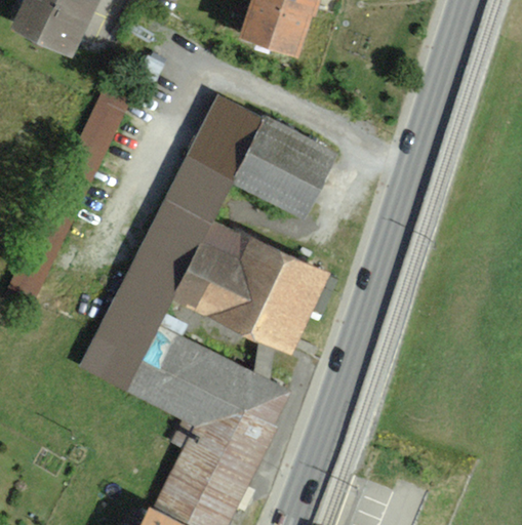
[(73,57),(98,0),(19,0),(7,28),(73,57)]
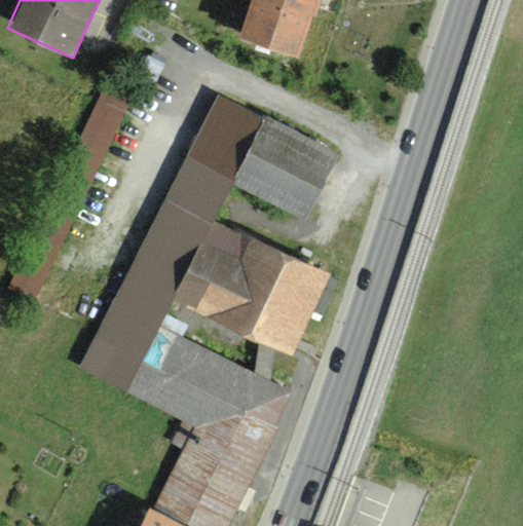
[(320,0),(250,0),(238,36),(301,57),(320,0)]
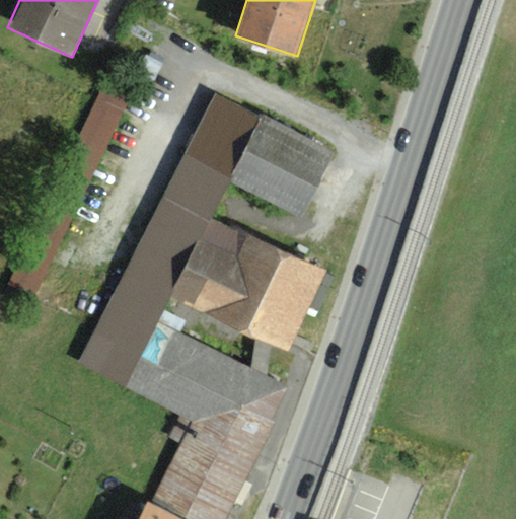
[(100,83),(3,294),(31,307),(129,96),(100,83)]
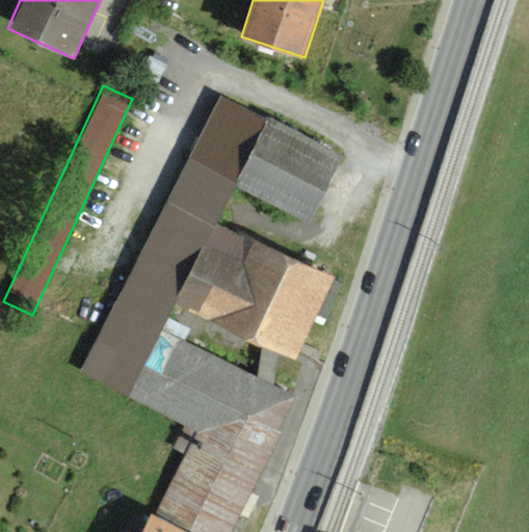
[(152,514),(188,531),(230,531),(296,398),(163,331),(176,304),(217,222),(235,185),(267,121),(217,97),(80,374),(193,430),(152,514)]
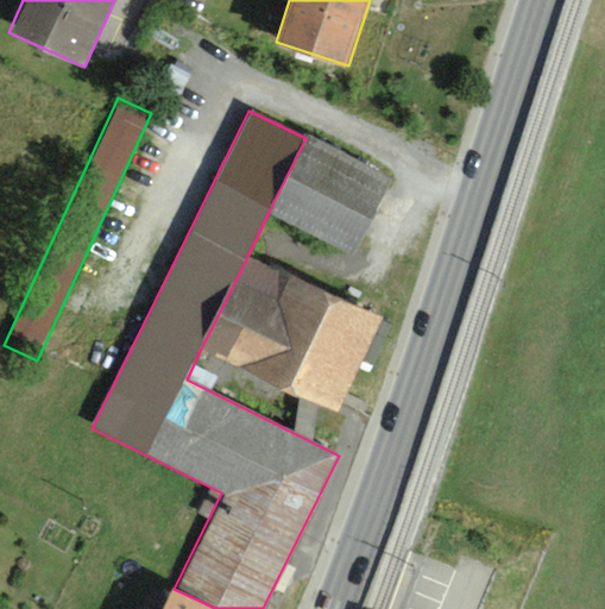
[(353,253),(392,175),(308,133),(306,138),(269,212),(353,253)]
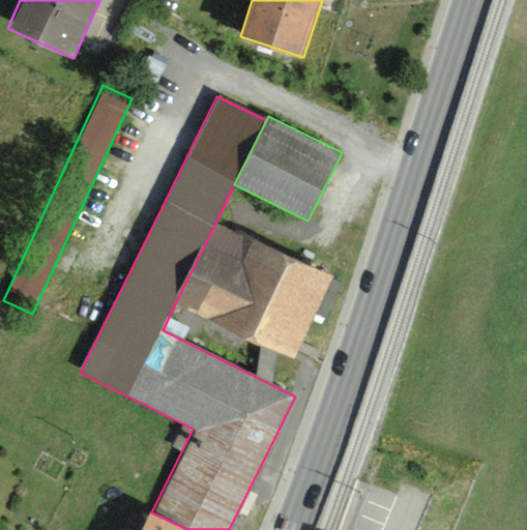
[(293,361),(333,278),(216,222),(175,303),(293,361)]
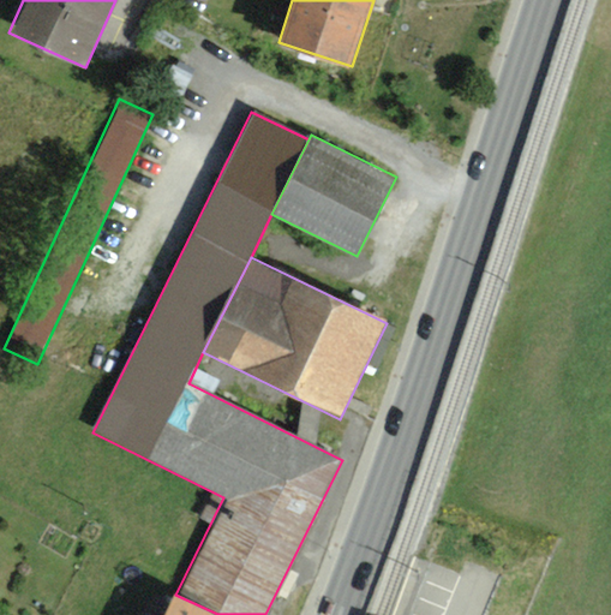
[(217,614),(175,595),(165,614),(217,614)]
